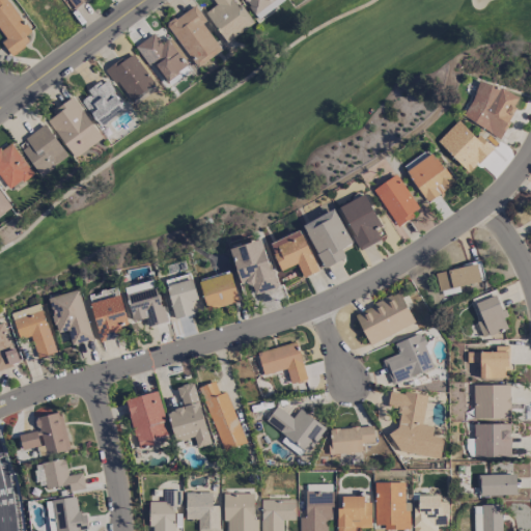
[(0,0),(0,31),(5,38),(1,40),(8,53),(32,37),(7,0),(0,0)]
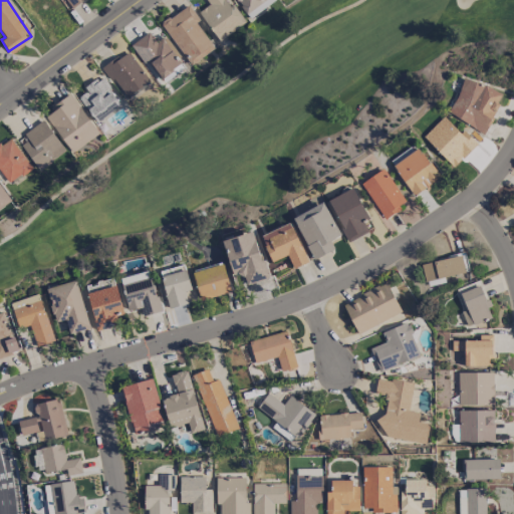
[(64,0),(70,8),(82,0),(64,0)]
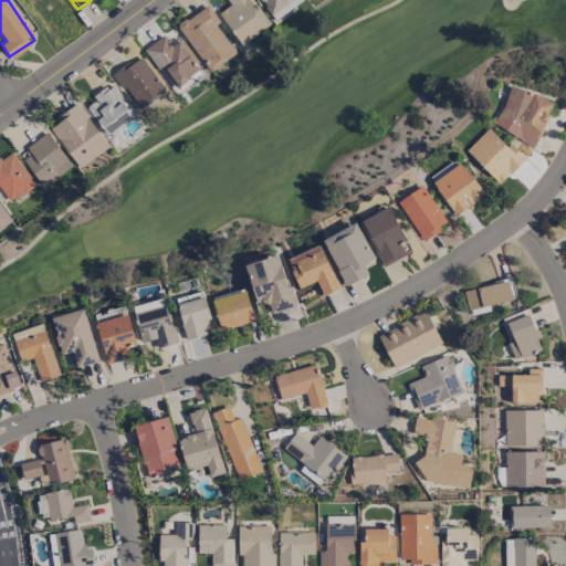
[(241,45),(270,25),(251,0),(226,0),(230,4),(218,13),(241,45)]
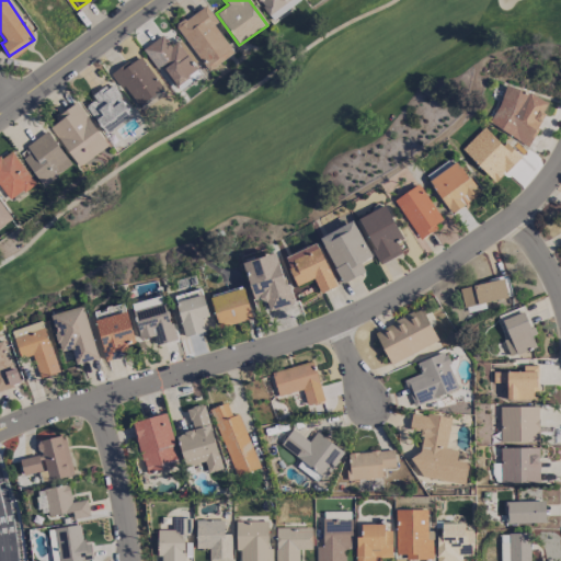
[(258,0),(272,20),(300,0),(258,0)]
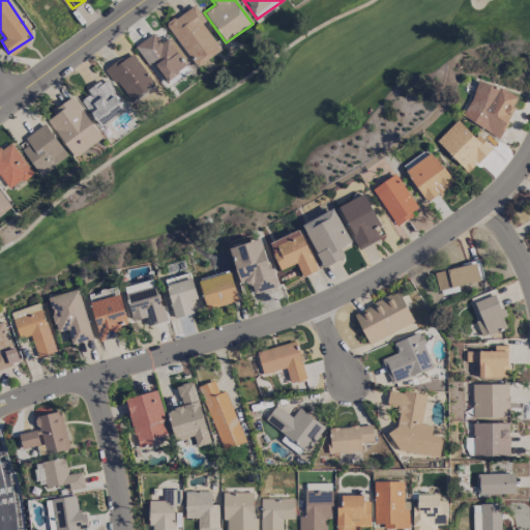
[(195,67),(221,51),(202,23),(205,21),(195,4),(166,24),(195,67)]
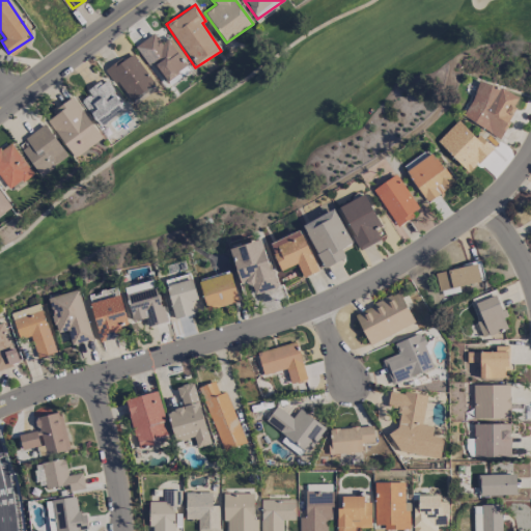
[(169,38),(160,44),(155,34),(135,45),(147,66),(155,62),(165,80),(186,67),(169,38)]
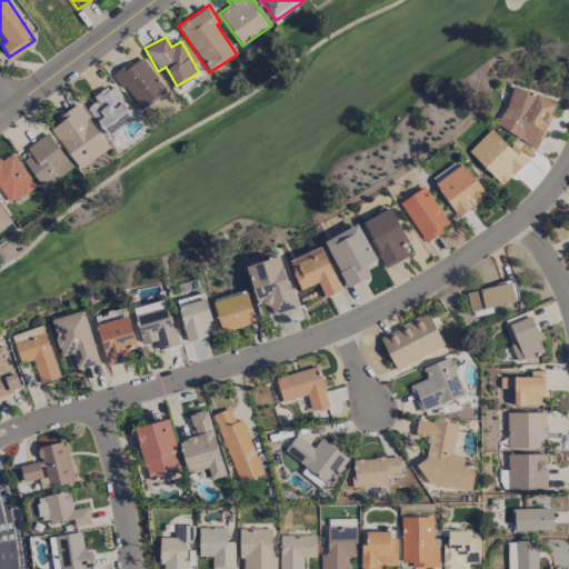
[(138,108),(165,89),(140,56),(113,75),(138,108)]
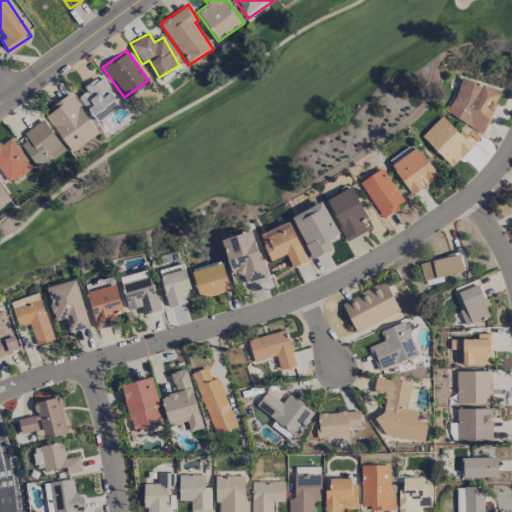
[(95,121),(120,105),(101,76),(83,87),(85,91),(78,96),(95,121)]
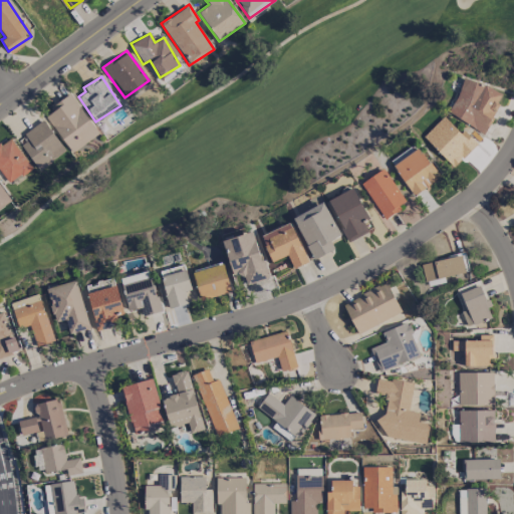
[(503,97),(467,76),(446,111),(481,133),(503,97)]
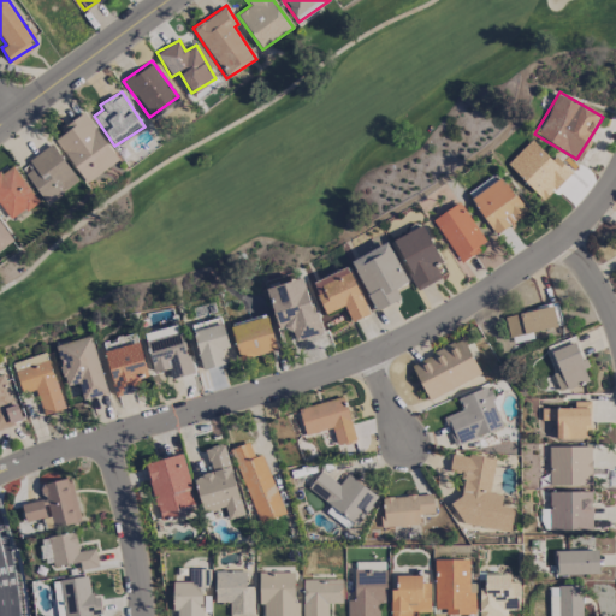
[(118,159),(84,112),(52,136),(86,183),(118,159)]
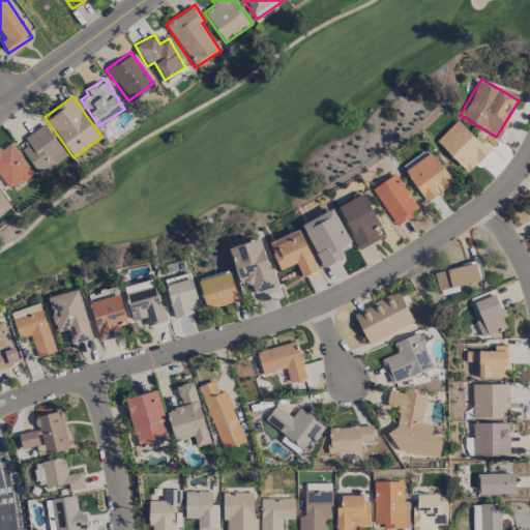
[(474,138),(458,120),(436,140),(466,172),(492,148),(478,134),(474,138)]
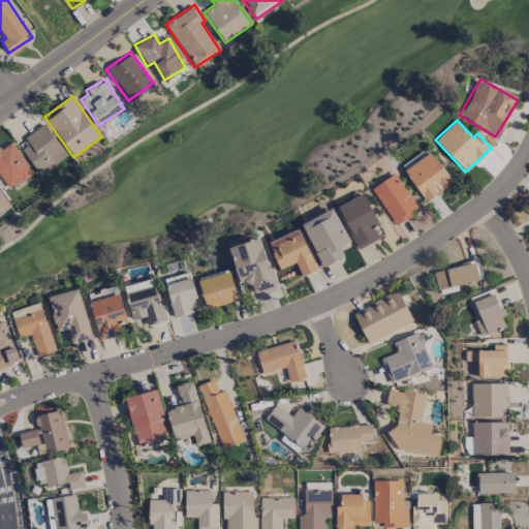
[(22,138),(26,145),(21,149),(39,175),(67,156),(44,123),(22,138)]
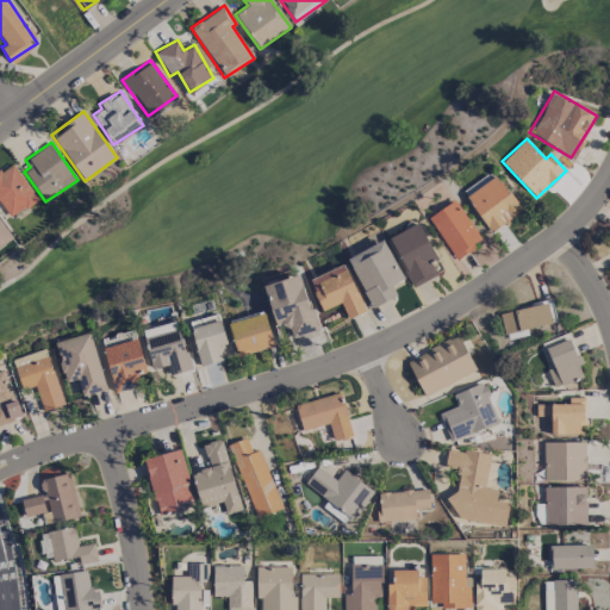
[(0,203),(11,217),(37,198),(11,162),(0,169),(0,203)]
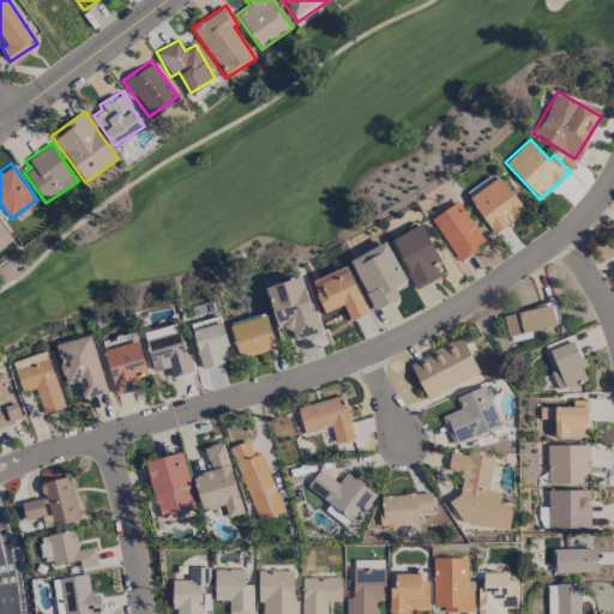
[(492,233),(524,214),(501,176),(469,196),(492,233)]
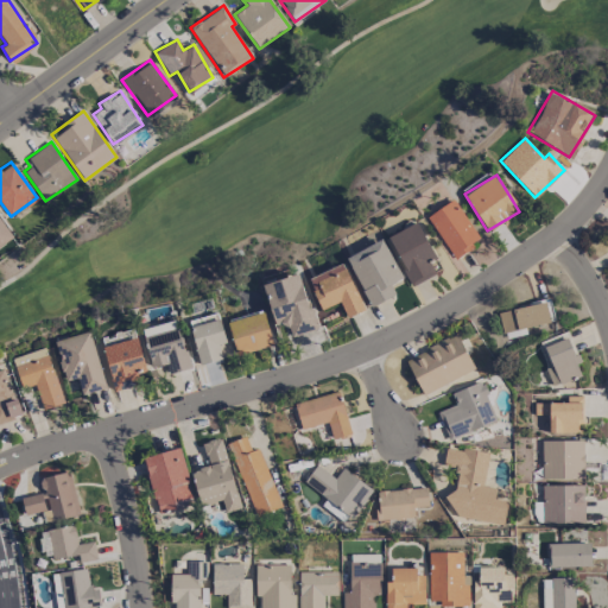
[(454,259),(481,241),(454,198),(426,216),(454,259)]
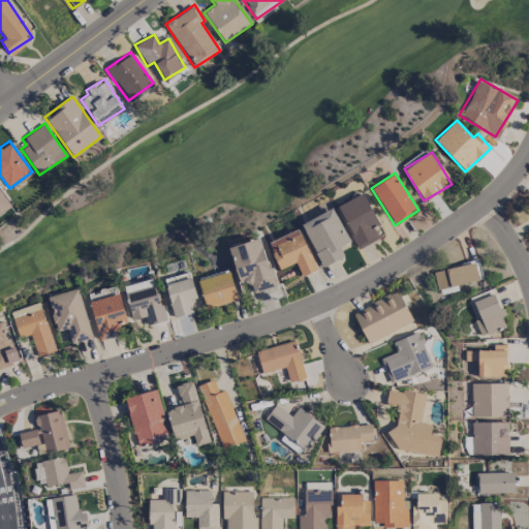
[(0,214),(11,207),(0,190),(0,214)]
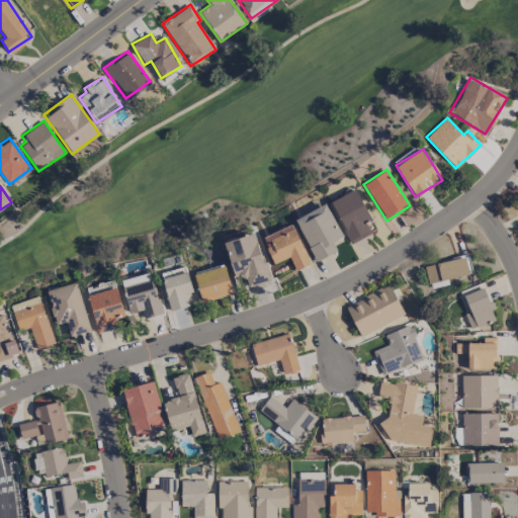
[(369,222),(357,189),(331,199),(348,243),(370,234),(366,223),(369,222)]
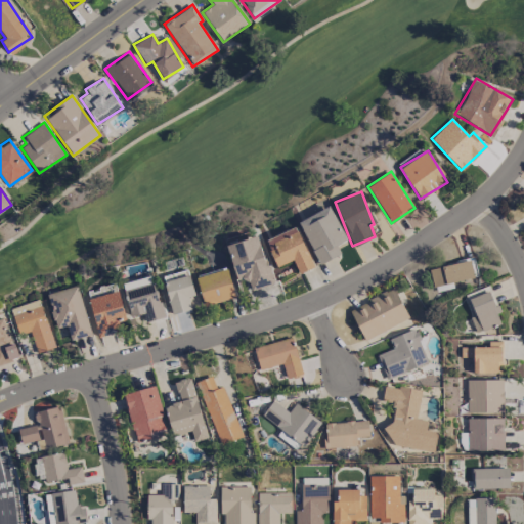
[(298,221),(319,264),(340,254),(336,245),(346,239),(330,206),(298,221)]
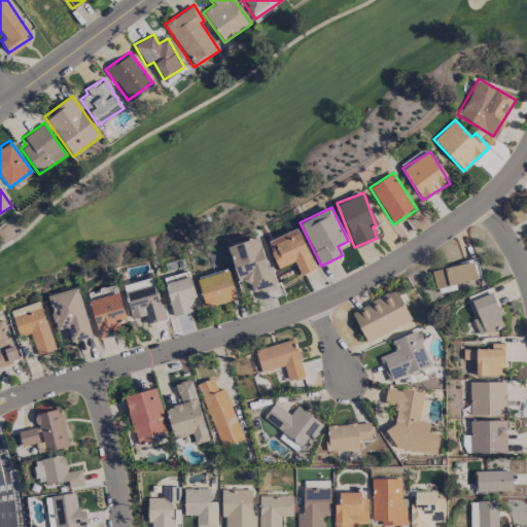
[(278,269),(294,261),(300,275),(315,269),(297,229),(267,241),(278,269)]
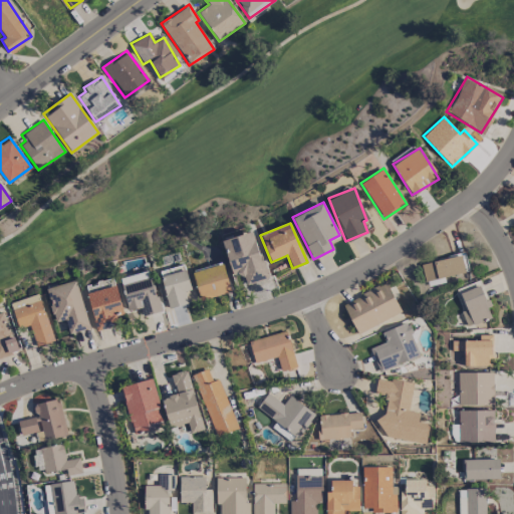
[(232,276),(243,273),(245,283),(266,277),(254,231),(223,240),(232,276)]
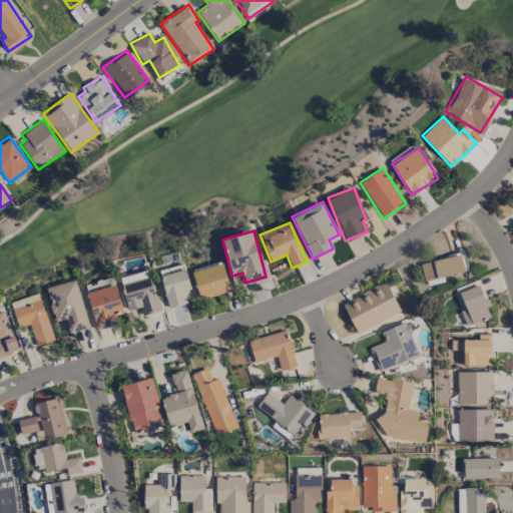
[(424,281),(465,273),(461,253),(420,263),(424,281)]
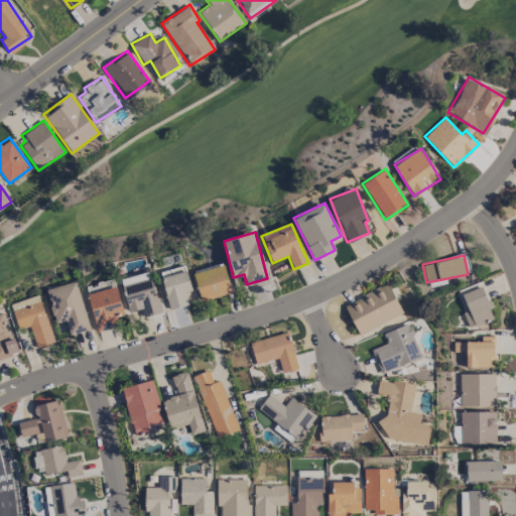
[(200,300),(231,293),(224,263),(192,271),(200,300)]
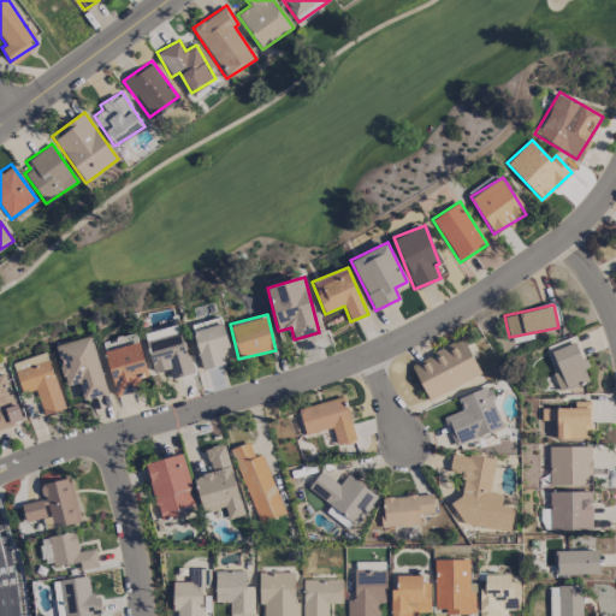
[(171,379),(193,373),(179,324),(143,333),(154,373),(169,369),(171,379)]
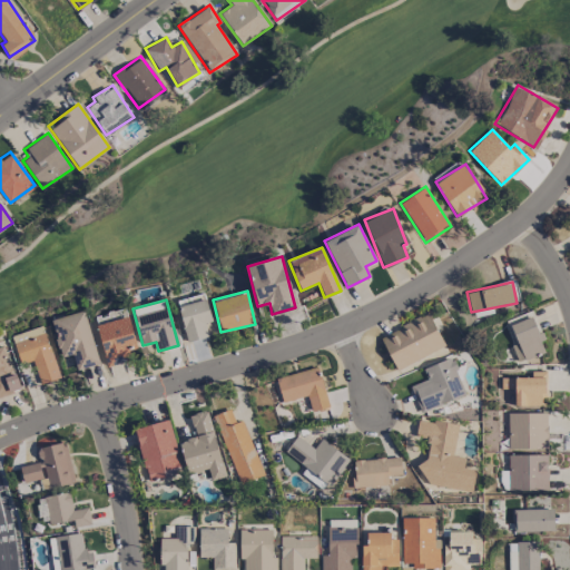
[(212,322),(206,300),(178,306),(186,342),(208,336),(205,323),(212,322)]
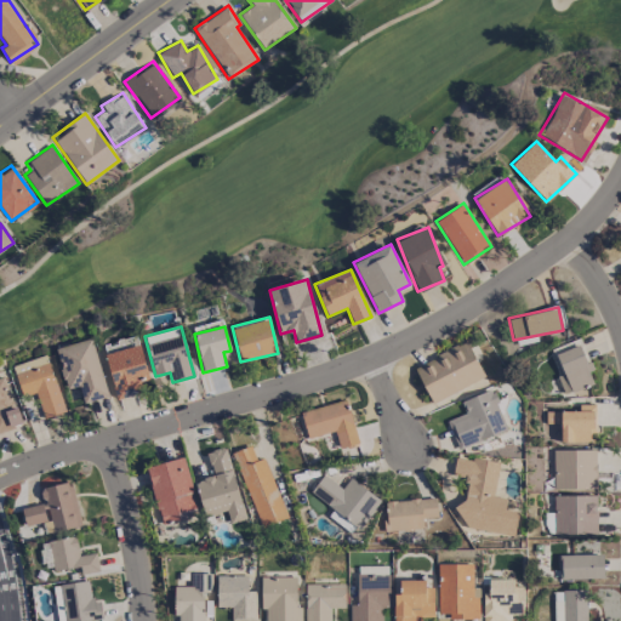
[(107,397),(92,337),(55,348),(66,389),(79,386),(83,403),(107,397)]
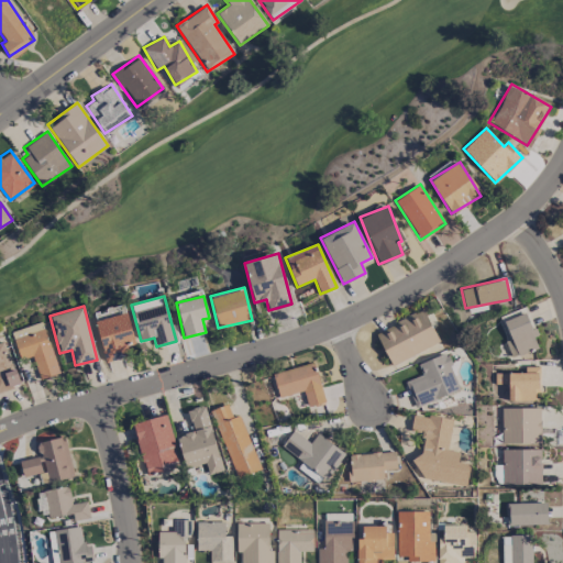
[(390,365),(439,342),(423,309),(375,332),(390,365)]
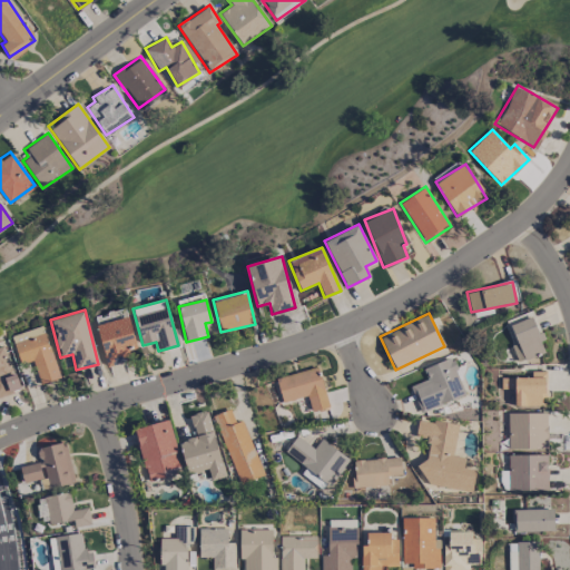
[(127,349),(136,346),(128,316),(96,325),(106,364),(129,359),(127,349)]
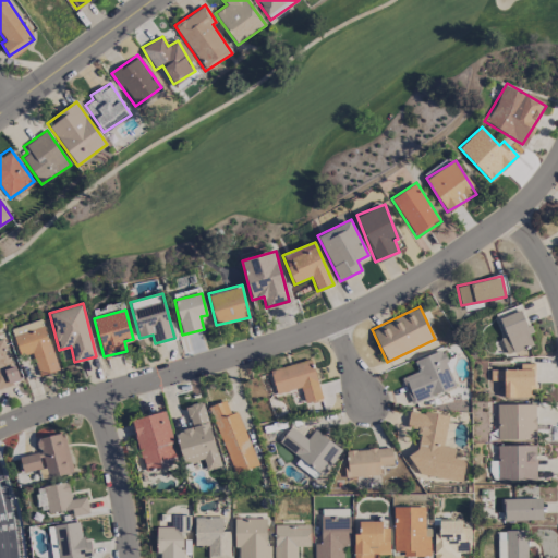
[(512,353),(533,346),(529,334),(530,332),(522,310),(499,317),(512,353)]
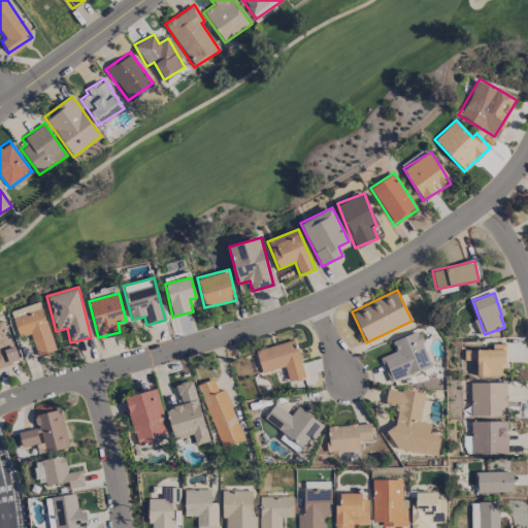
[(9,310),(18,336),(29,332),(36,356),(56,350),(40,301),(9,310)]
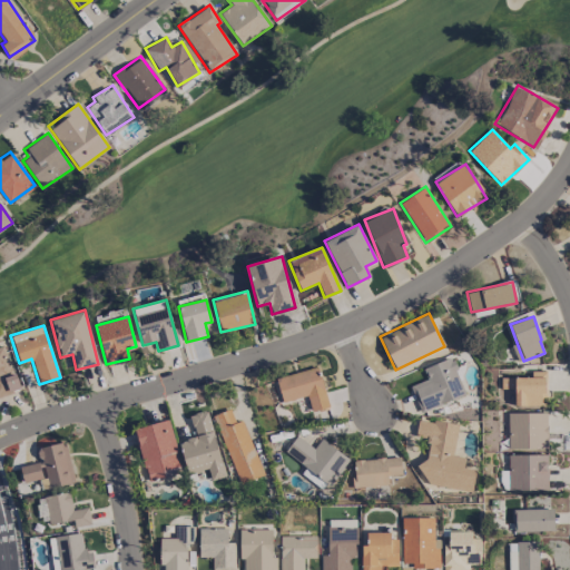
[(0,395),(19,390),(5,345),(0,345),(0,395)]
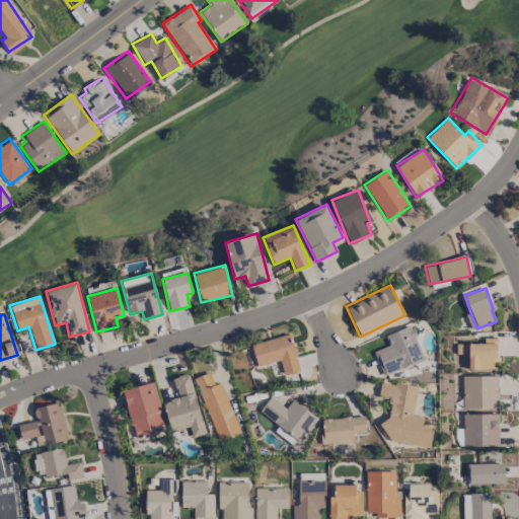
[(373,352),(382,375),(423,359),(411,325),(384,336),(388,346),(373,352)]
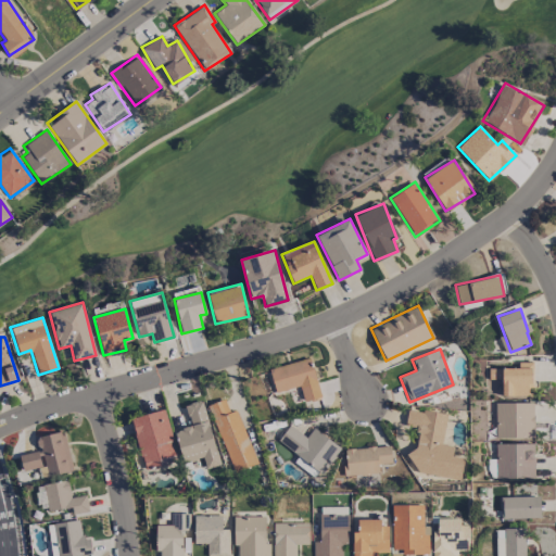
[(302,402),(320,397),(311,358),(268,368),(275,392),(288,389),(291,403),(301,401),(302,402)]
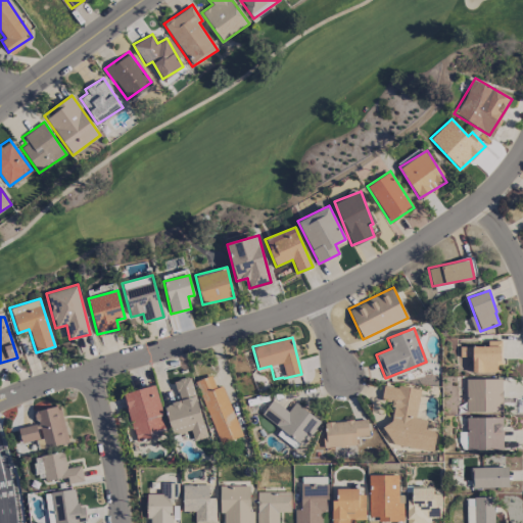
[(472,373),(500,372),(498,340),(487,340),(487,345),(471,346),(472,373)]
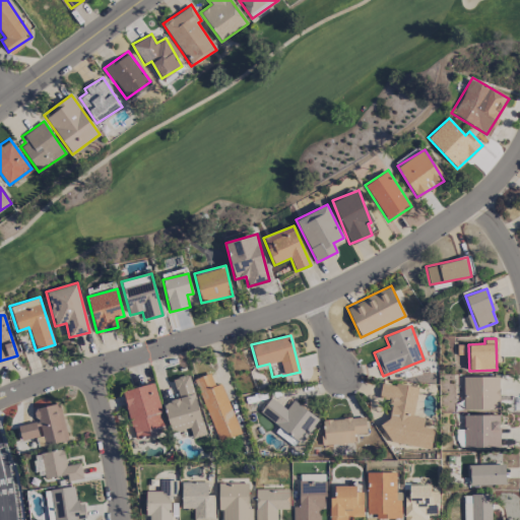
[(240,433),(220,383),(214,386),(210,373),(194,379),(217,441),(240,433)]
